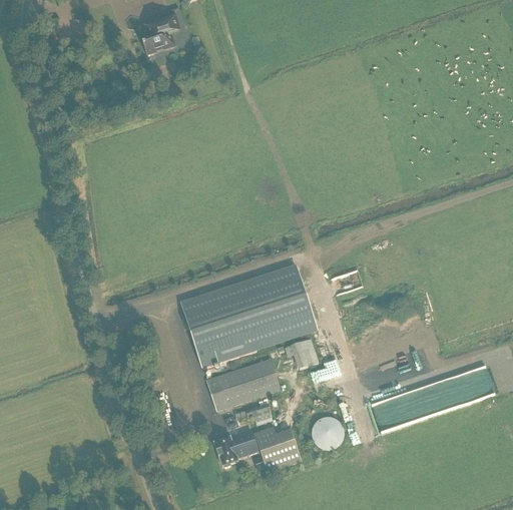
[(81,32),(89,29),(84,10),(75,12),(81,32)]
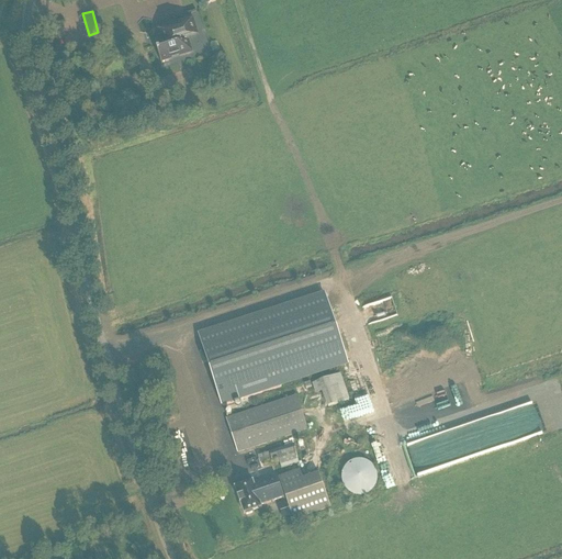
[(192,17),(158,26),(164,43),(167,42),(168,45),(157,48),(160,59),(171,56),(170,54),(178,52),(179,52),(179,53),(191,49),(188,38),(186,40),(183,33),(197,30),(192,17)]
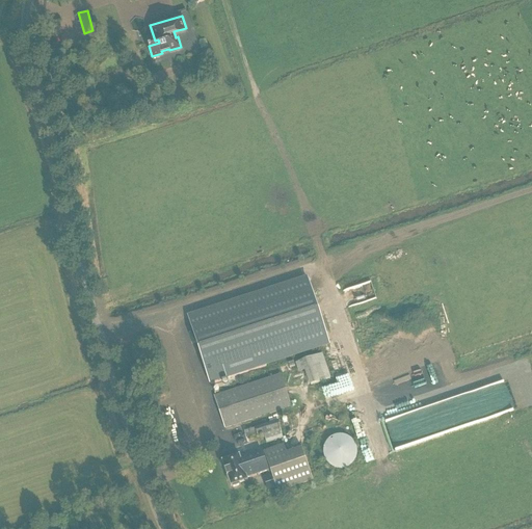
[(307,274),(186,314),(209,380),(329,341),(307,274)]
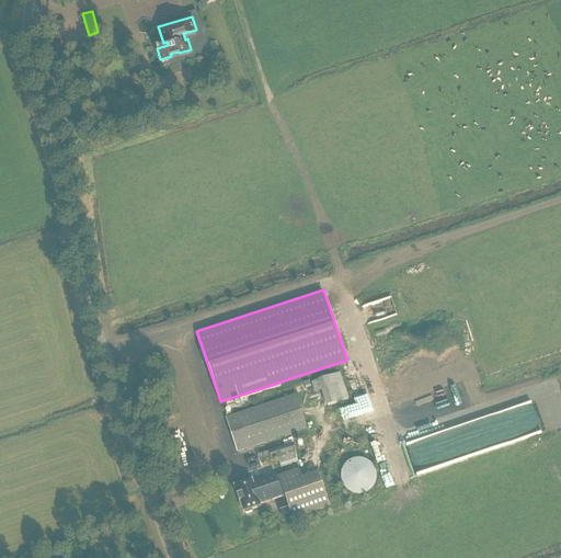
[(339,371),(311,379),(315,388),(322,386),(328,403),(347,396),(339,371)]
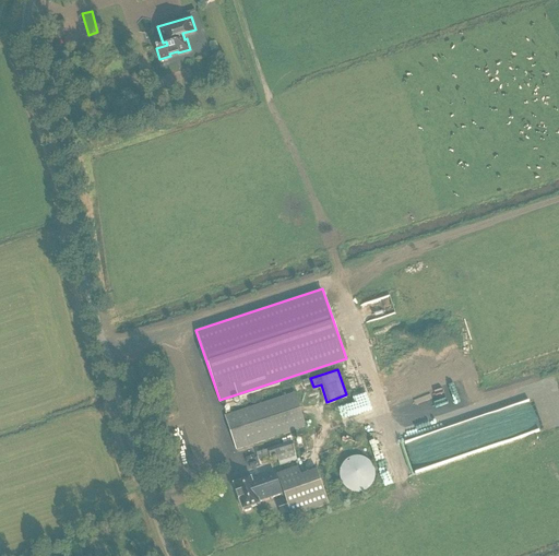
[(237,447),(306,424),(295,391),(225,414),(237,447)]
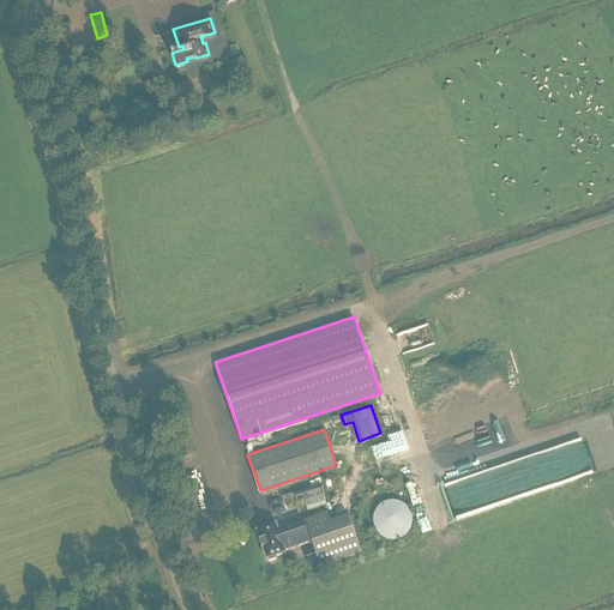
[(298,500),(325,491),(321,482),(294,490),(295,491),(282,494),(284,502),(298,497),(298,500)]
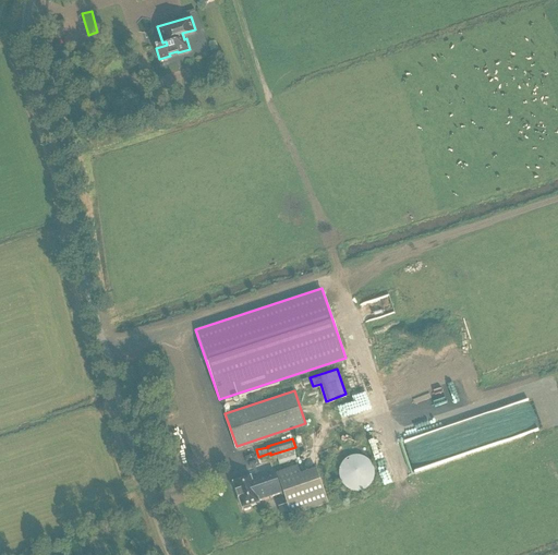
[(371,455),(344,454),(343,486),(370,487),(371,455)]
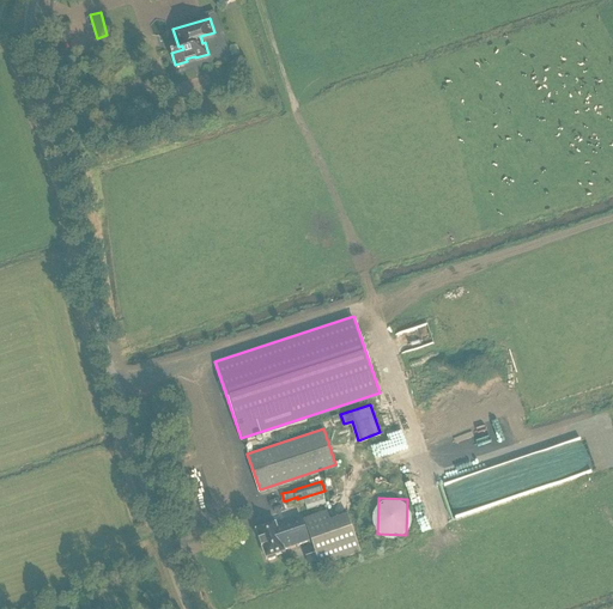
[(327,509),(304,517),(320,562),(360,549),(349,513),(331,519),(327,509)]
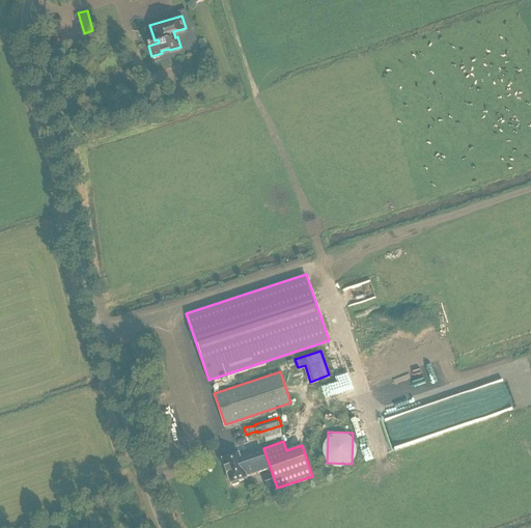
[(261,447),(244,452),(244,453),(240,454),(239,451),(222,457),(230,482),(232,481),(232,482),(239,481),(238,479),(247,476),(247,474),(268,467),(261,447)]
